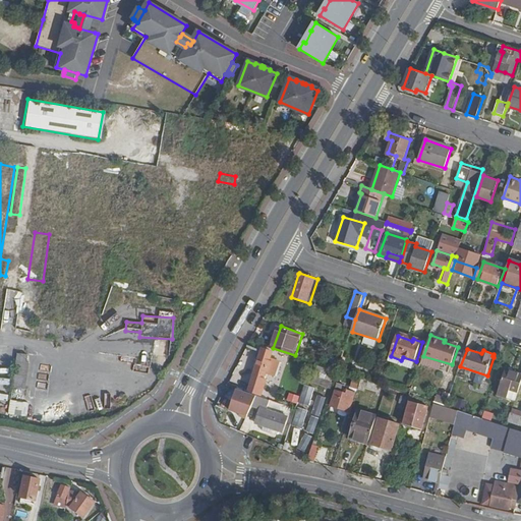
[(271,361),(273,353),(265,350),(249,390),(262,394),(265,386),(263,384),(268,370),(270,371),(274,362),(271,361)]
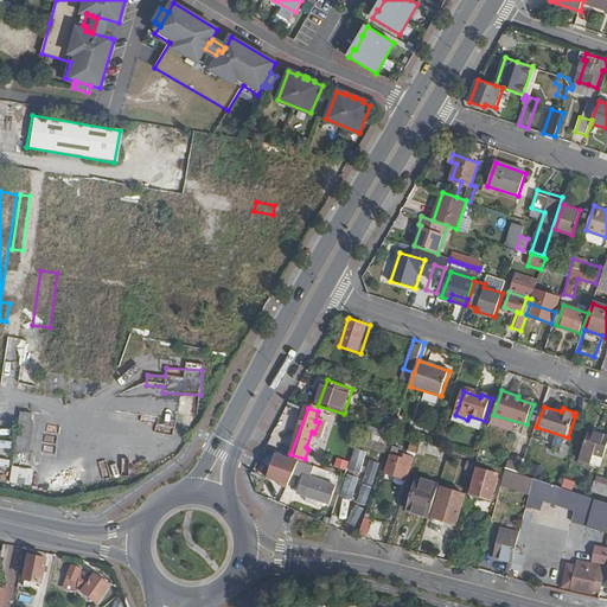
[(17,411),(14,451),(31,452),(32,411),(17,411)]
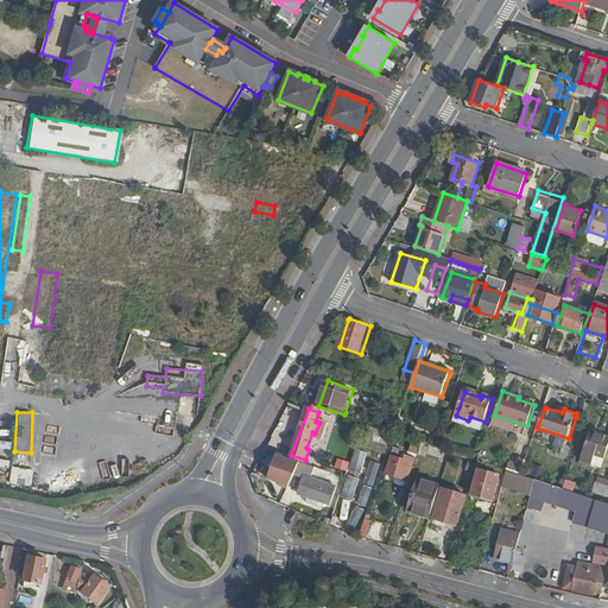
[(391,447),(394,435),(368,425),(365,437),(391,447)]
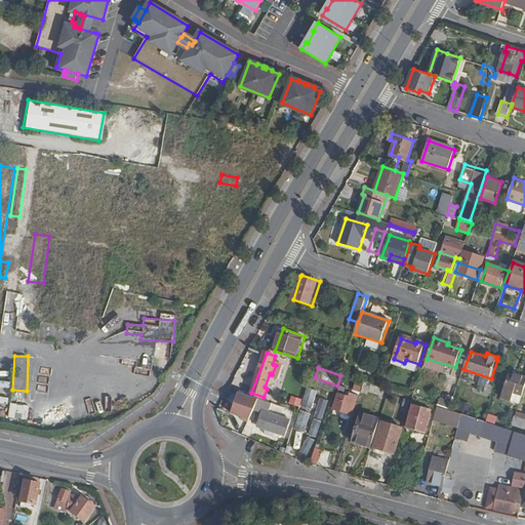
[(523,396),(524,390),(524,376),(511,372),(505,390),(523,396)]
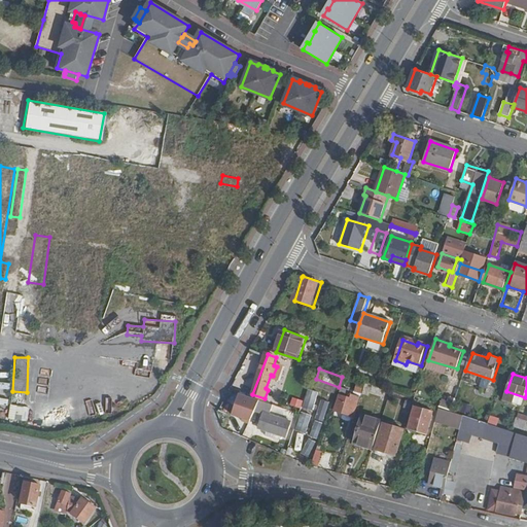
[(391,391),(366,383),(362,395),(387,403),(391,391)]
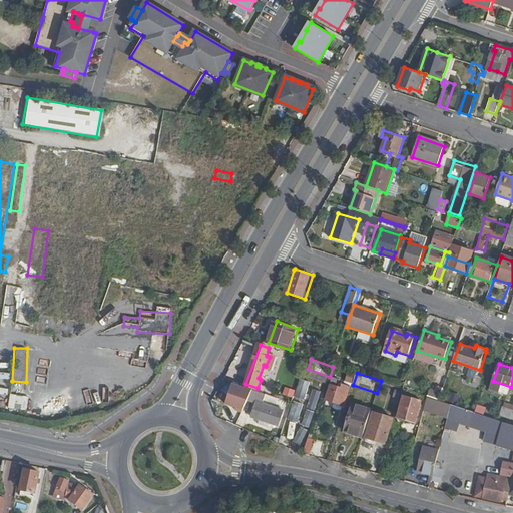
[(241,411),(248,388),(227,382),(220,404),(241,411)]
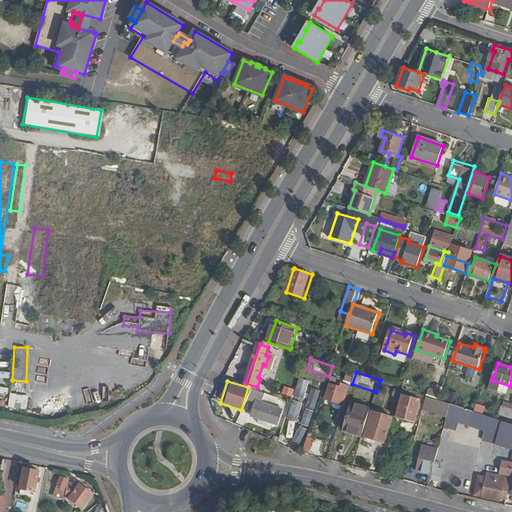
[(346,400),(350,387),(339,383),(337,386),(329,384),(325,398),(341,404),(342,400),(346,400)]
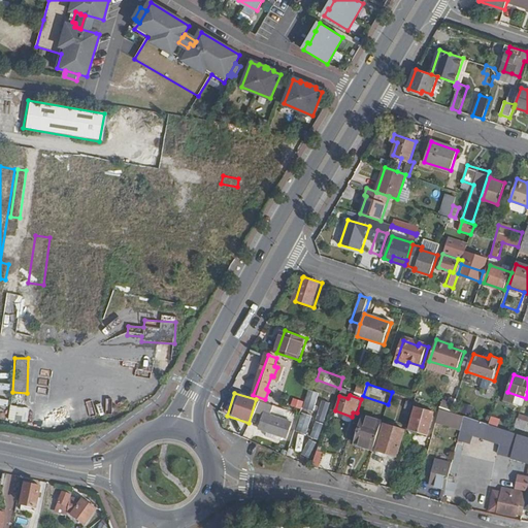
[(438,407),(451,409),(453,398),(441,395),(438,407)]
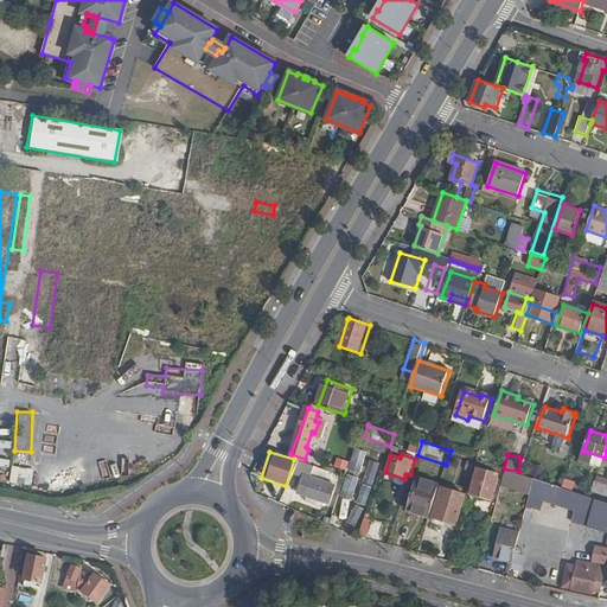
[(334,468),(346,470),(347,460),(336,458),(334,468)]
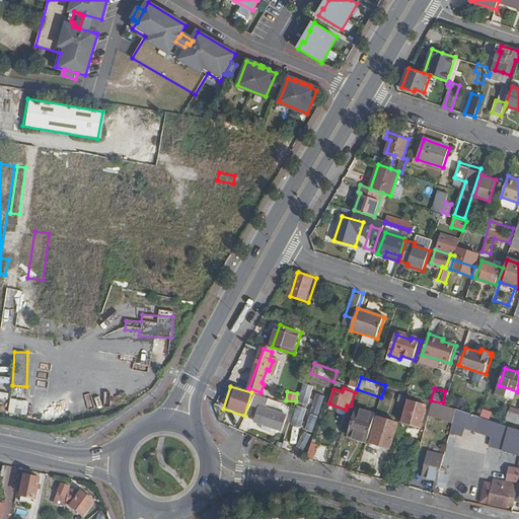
[(267,410),(271,399),(252,394),(248,405),(263,410),(258,422),(266,425),(265,428),(272,431),(273,428),(283,431),(287,417),(267,410)]
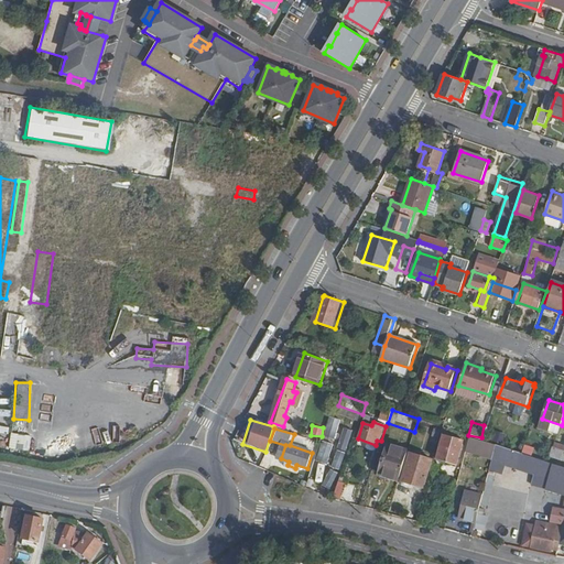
[(338,462),(347,435),(334,431),(325,456),(338,462)]
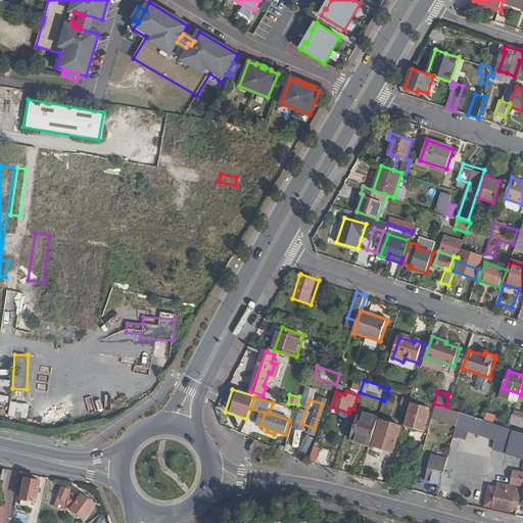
[(28,418),(28,402),(8,401),(7,417),(28,418)]
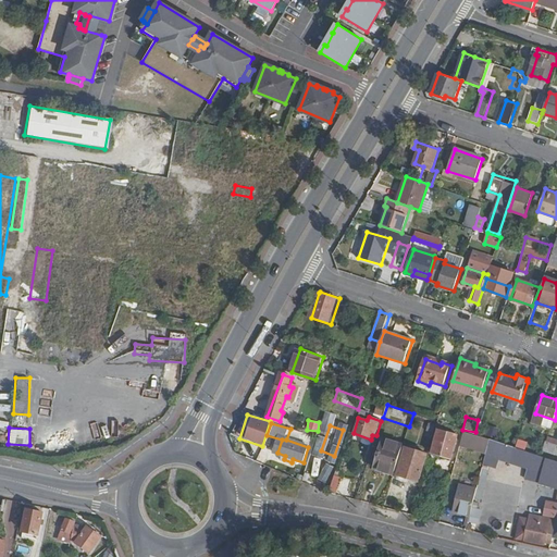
[(450,459),(458,435),(440,430),(433,454),(450,459)]
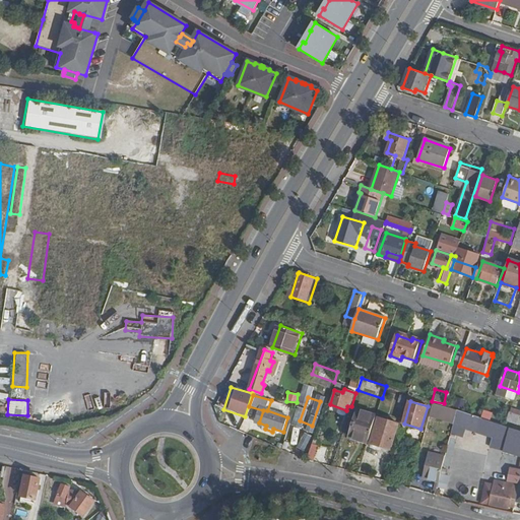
[(519,409),(509,407),(505,420),(519,424),(519,409)]
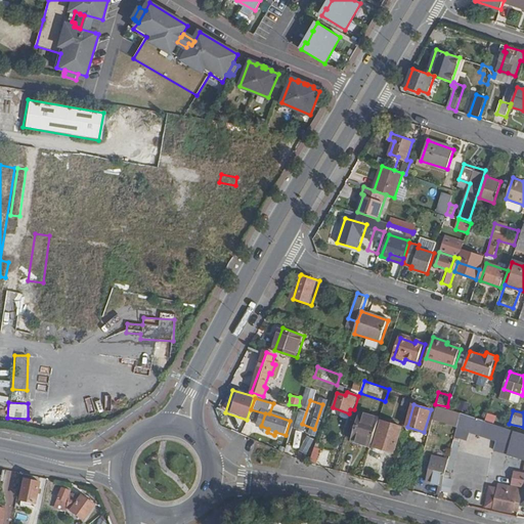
[(459,427),(482,435),(485,422),(462,413),(459,427)]
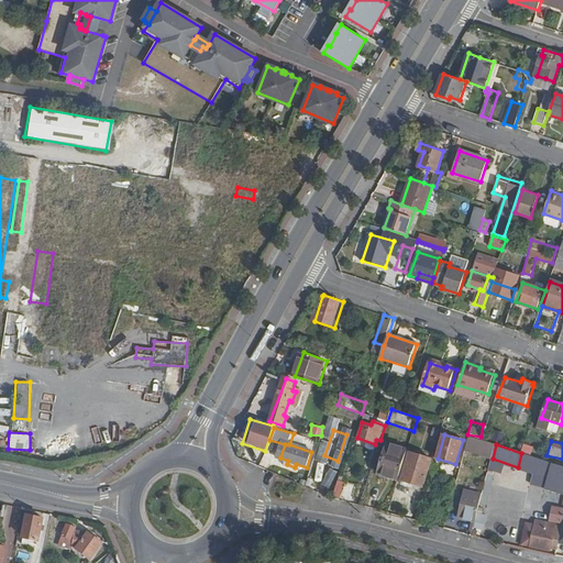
[(521,453),(542,460),(544,452),(525,444),(521,453)]
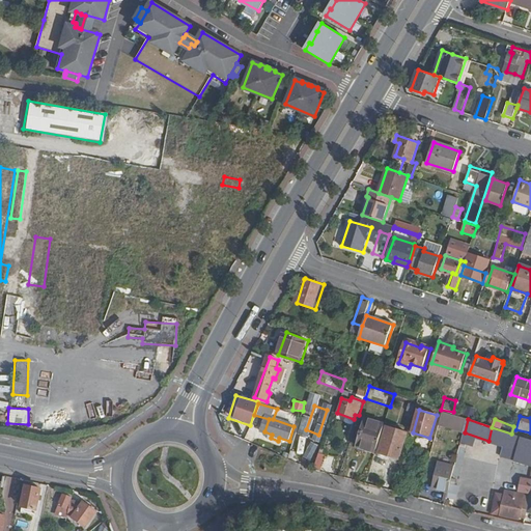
[(375,453),(384,426),(366,420),(356,451),(364,453),(366,450),(375,453)]
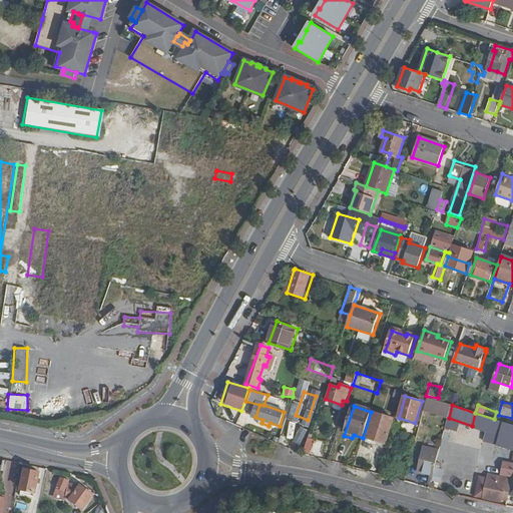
[(512,439),(512,425),(494,419),(475,413),(472,426),(484,430),(512,439)]
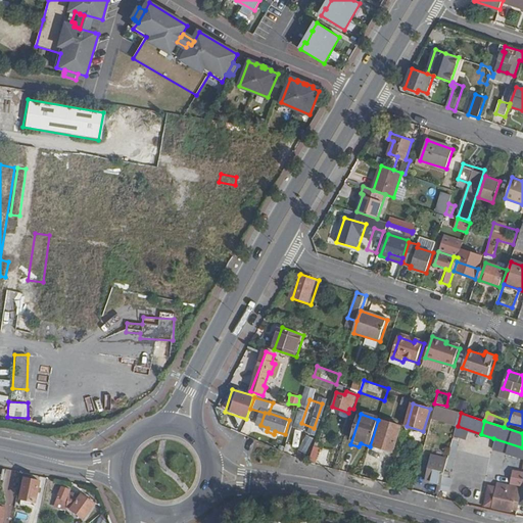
[(380,423),(373,448),(383,452),(392,454),(399,429),(380,423)]
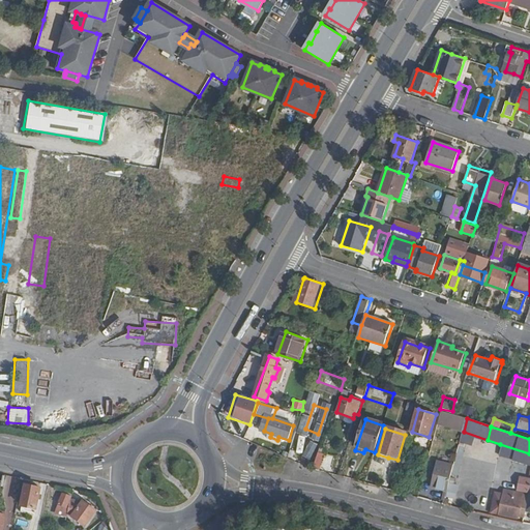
[(487,444),(488,440),(464,432),(463,436),(487,444)]
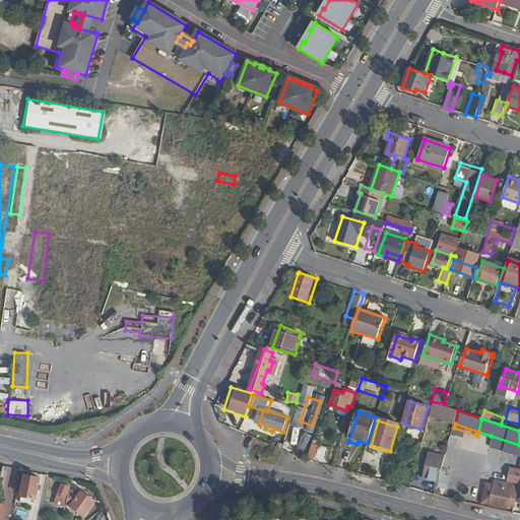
[(313,444),(307,460),(314,462),(319,446),(313,444)]
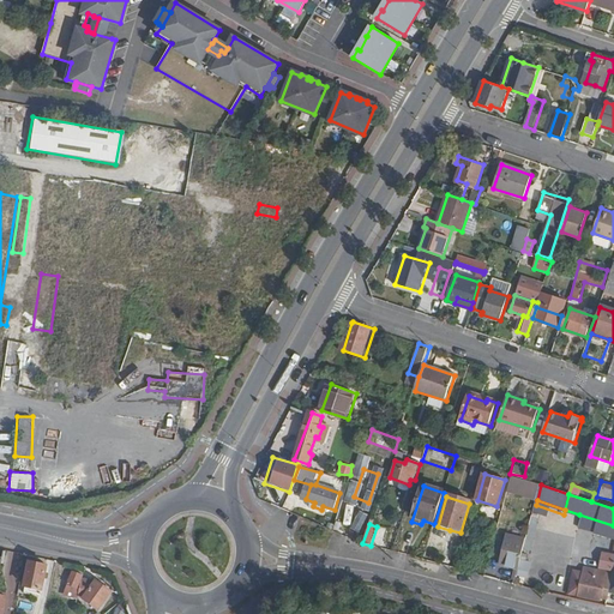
[(450,530),(438,527),(435,535),(447,539),(450,530)]
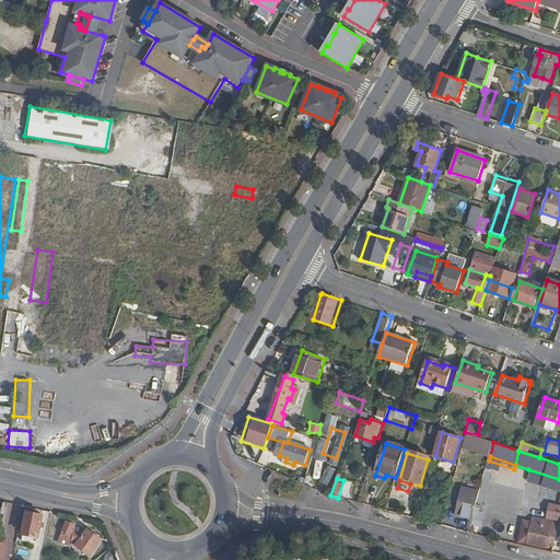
[(474,520),(480,493),(463,489),(456,515),(474,520)]
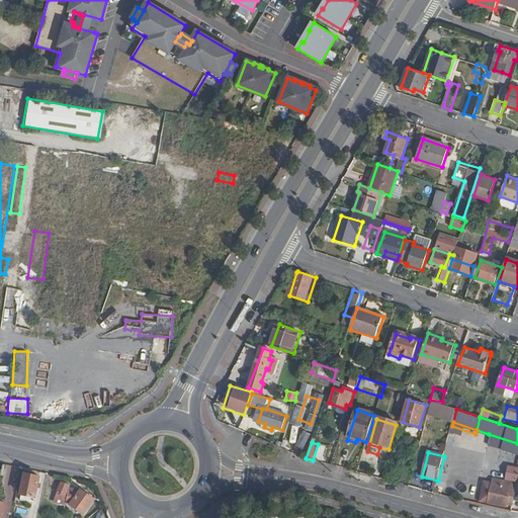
[(35,498),(40,477),(26,473),(21,495),(35,498)]
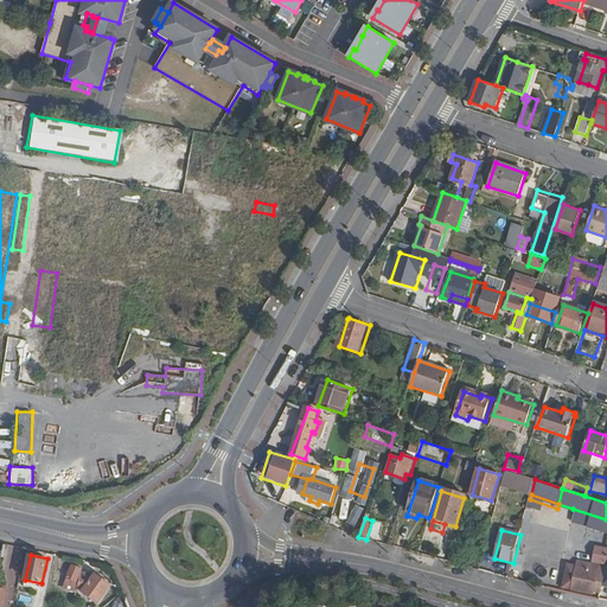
[(82,574),(83,572),(74,567),(68,580),(76,583),(76,588),(78,590),(82,574)]
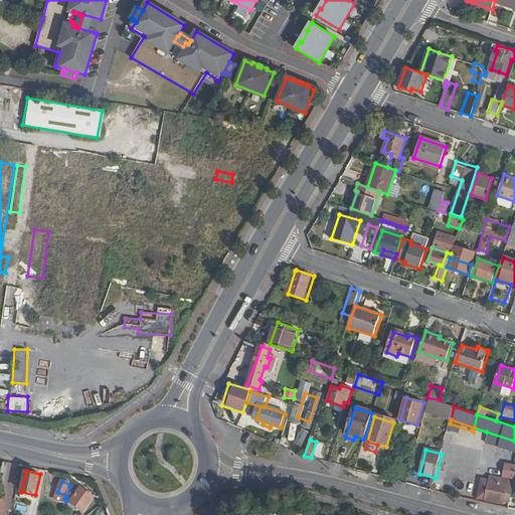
[(510,505),(513,487),(489,482),(486,501),(503,505),(504,503),(510,505)]
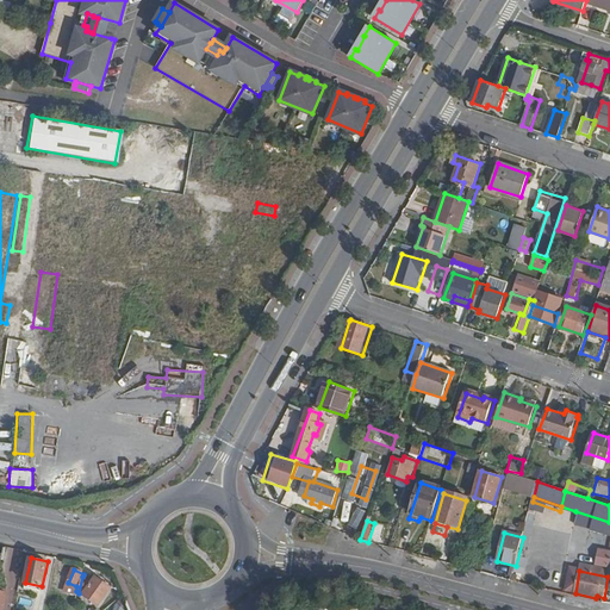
[(94,579),(82,577),(79,593),(100,607),(111,589),(97,578),(94,579)]
